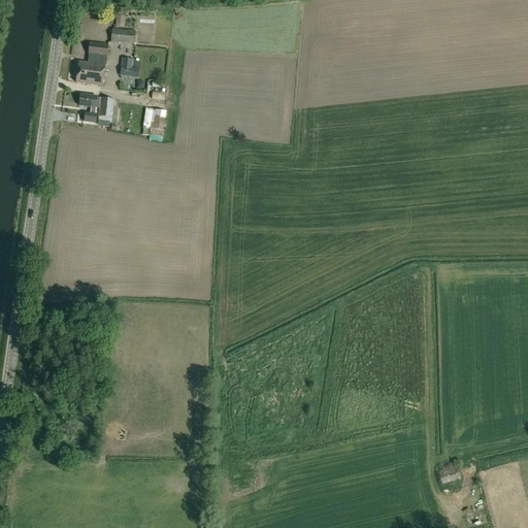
[(117,19),(116,28),(124,28),(125,17),(117,17),(117,19)]
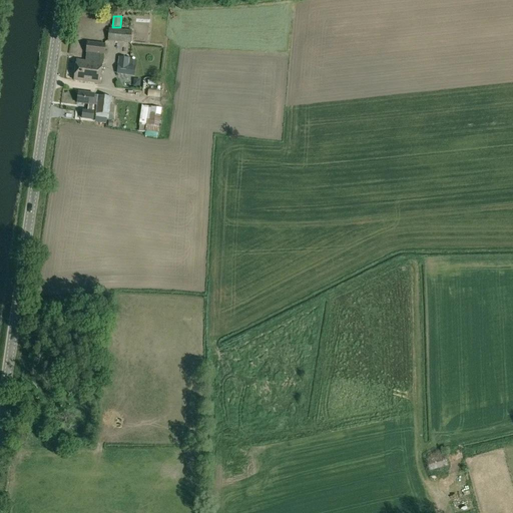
[(108,29),(107,41),(130,43),(131,31),(108,29)]
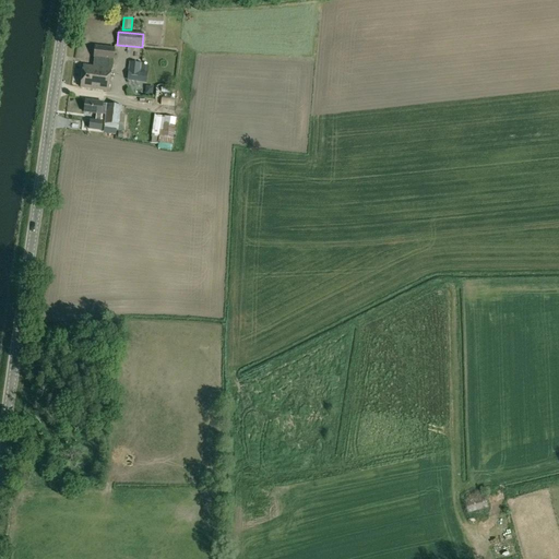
[(81,88),(108,92),(110,70),(113,71),(113,60),(114,48),(95,46),(93,67),(83,66),(81,88)]
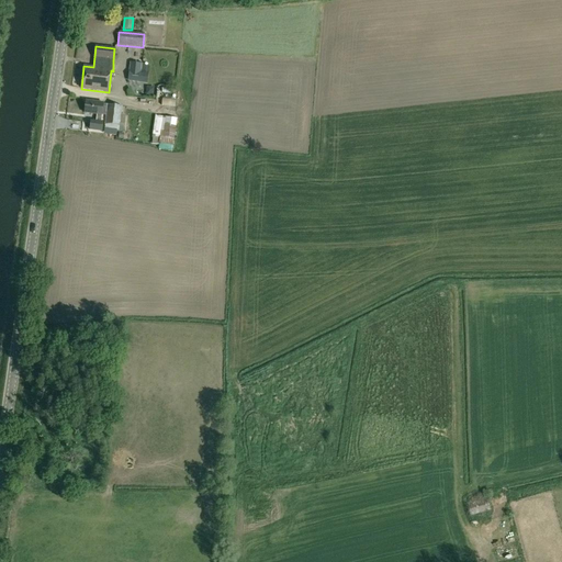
[(128,71),(127,82),(141,83),(141,79),(138,79),(139,66),(130,65),(128,71)]
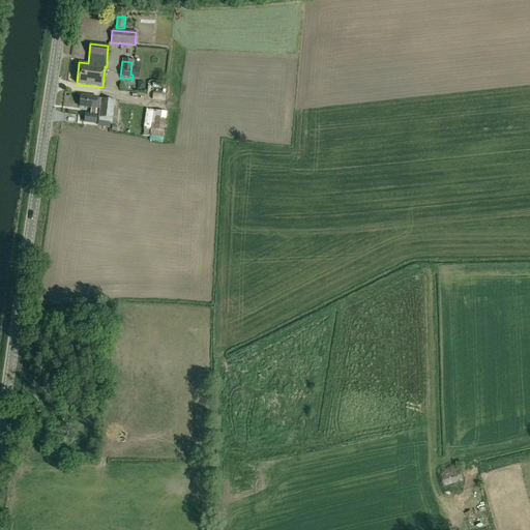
[(155,95),(166,95),(166,84),(156,84),(155,95)]
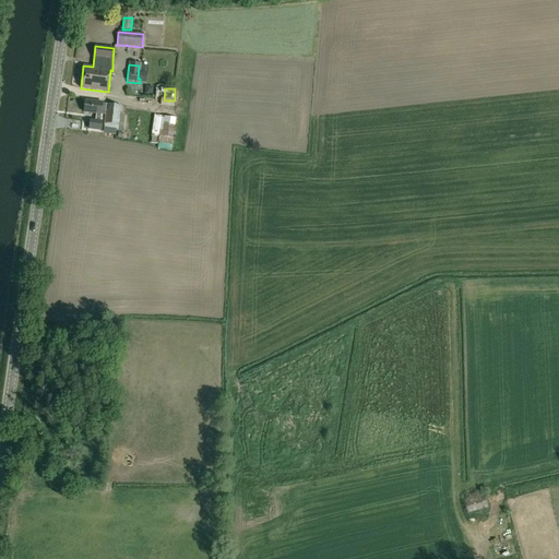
[(84,100),(83,113),(100,115),(103,103),(84,100)]
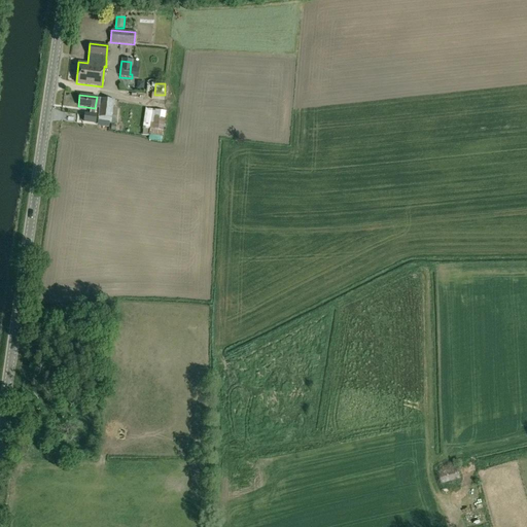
[(100,98),(99,109),(98,117),(101,117),(101,123),(108,123),(108,118),(112,118),(112,116),(116,116),(117,108),(113,108),(114,101),(100,98)]
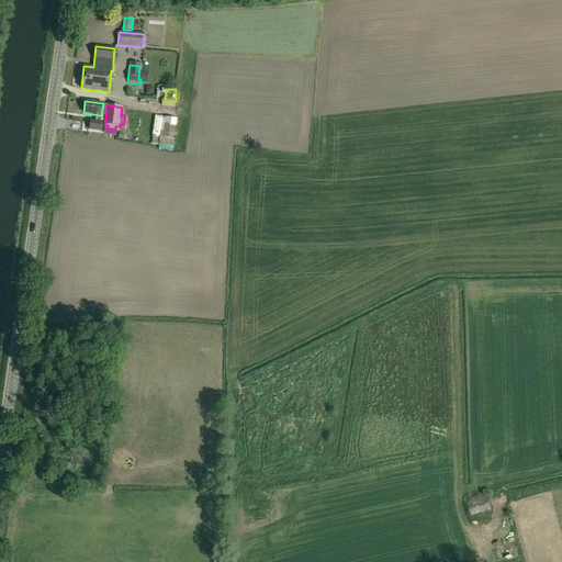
[(172,146),(177,119),(164,116),(159,144),(172,146)]
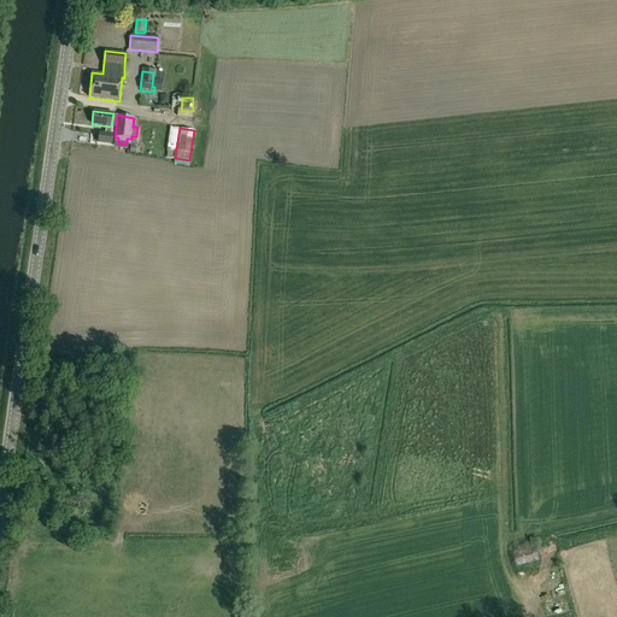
[(512,552),(516,566),(539,560),(534,546),(512,552)]
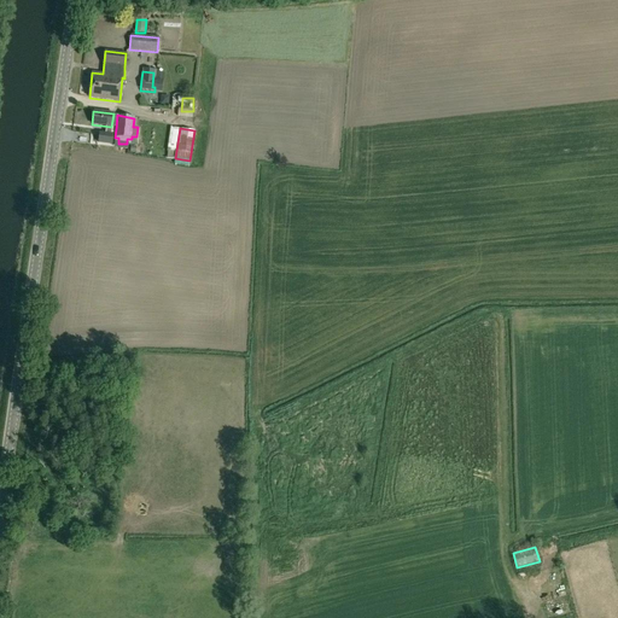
All buildings are outlined.
